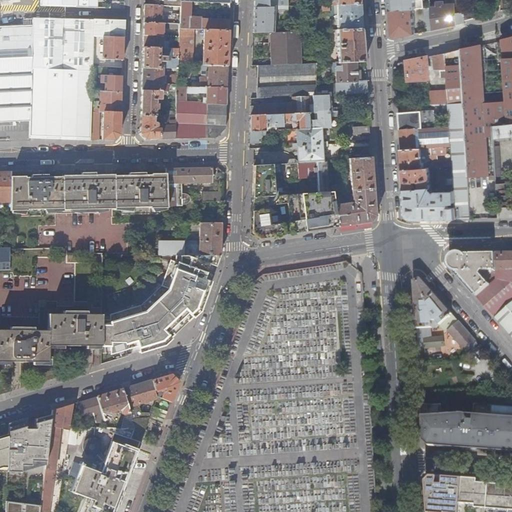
[(432,25),(432,30),(440,29),(453,27),(466,23),(465,21),(465,10),(463,0),(452,0),(453,2),(438,3),(439,8),(431,9),(432,25)]
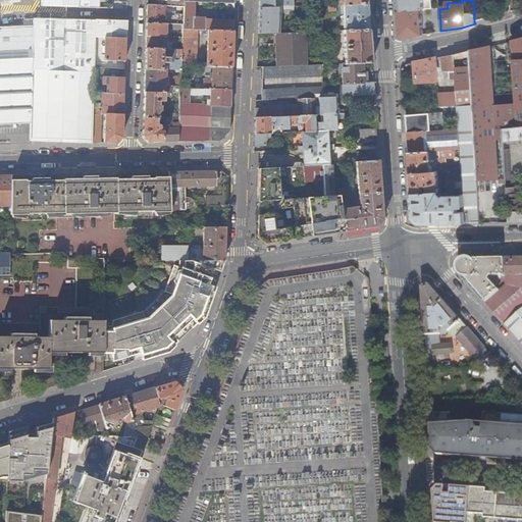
[(183,24),(183,30),(197,30),(208,31),(235,32),(235,20),(194,18),(195,2),(184,2),(184,6),(184,13),(183,24)]
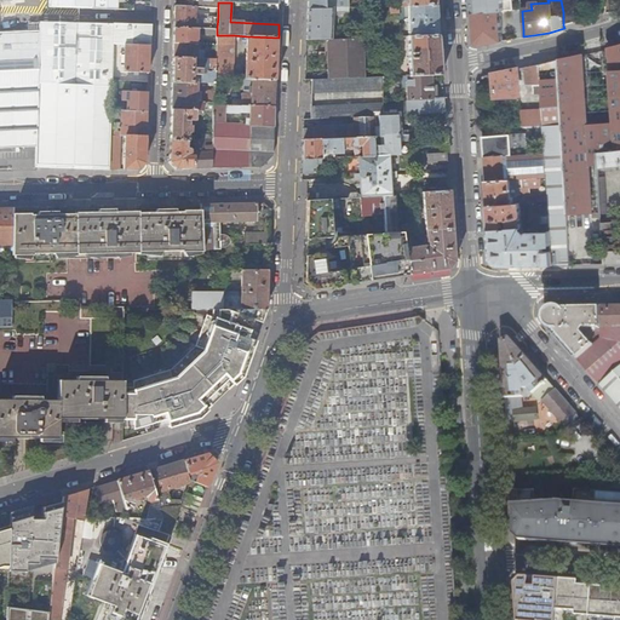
[(409,36),(440,36),(437,5),(408,6),(408,21),(405,21),(405,24),(409,24),(409,36)]
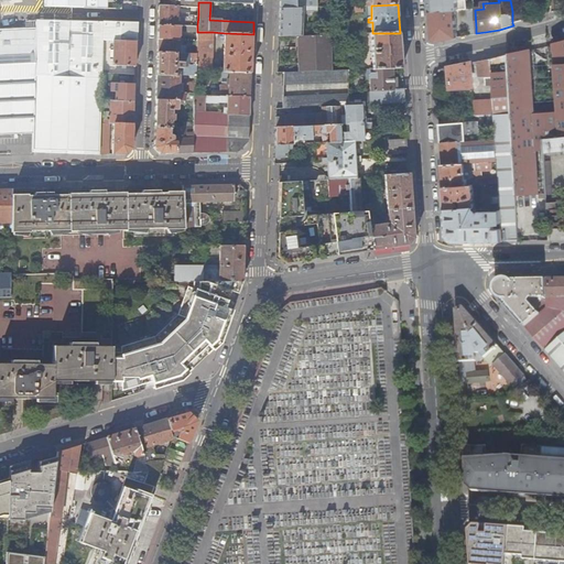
[(160,6),(159,25),(177,25),(177,7),(165,6),(160,6)]
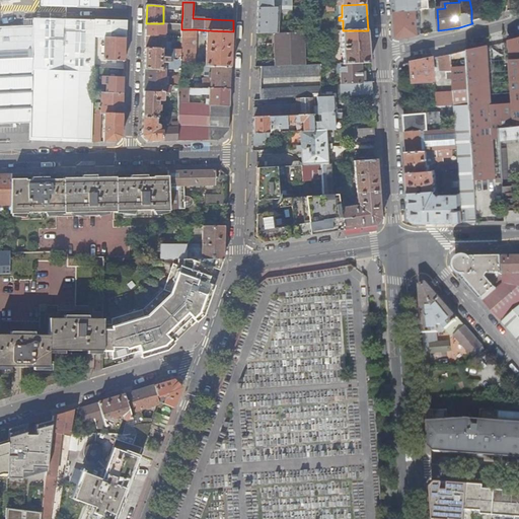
[(273,7),(258,7),(257,33),(276,32),(279,32),(279,10),(285,10),(285,12),(293,12),(293,6),(278,7),(273,7)]
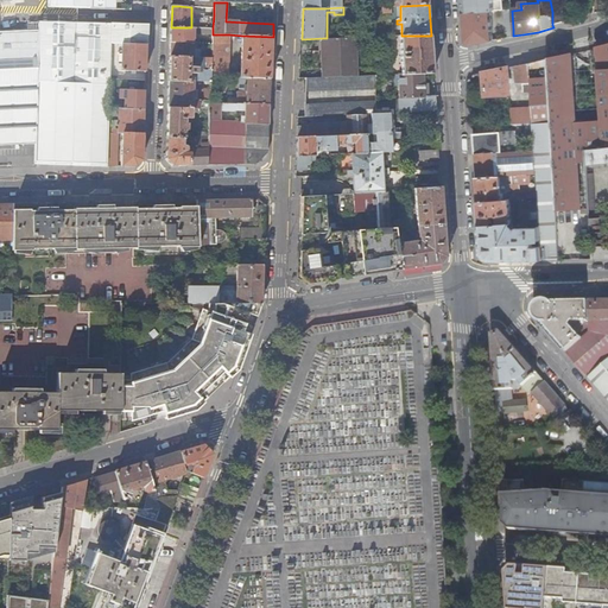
[(552,12),(552,25),(567,21),(563,10),(552,12)]
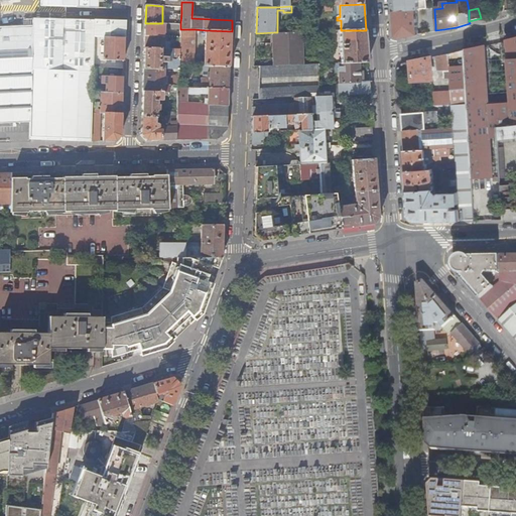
[(417,10),(394,11),(396,35),(401,39),(435,31),(435,30),(435,25),(425,27),(418,27),(418,21),(420,20),(420,17),(417,17),(417,10)]
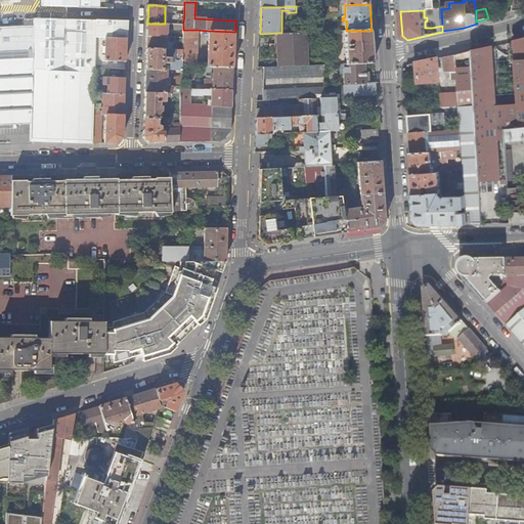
[(0,125),(31,124),(31,142),(36,142),(36,139),(43,139),(43,142),(58,142),(58,140),(67,140),(67,142),(81,143),(81,141),(89,141),(89,143),(93,143),(94,115),(94,111),(95,98),(95,93),(97,38),(105,38),(127,39),(127,22),(96,19),(96,20),(85,20),(85,23),(81,23),(81,20),(66,19),(66,23),(56,22),(56,19),(44,19),(44,22),(34,22),(34,27),(0,28),(0,125)]
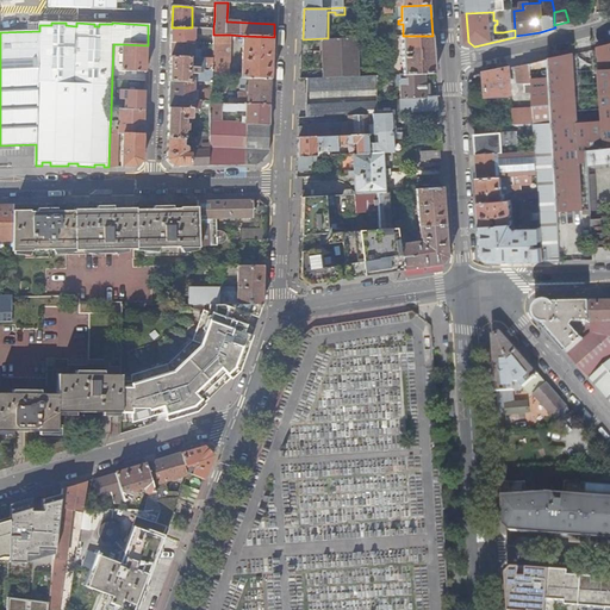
[(172,27),(172,42),(194,43),(194,33),(207,33),(213,35),(213,29),(192,27),(172,27)]
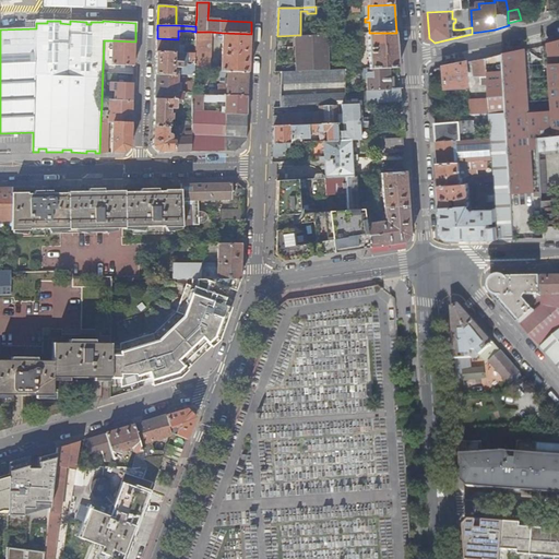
[(194,54),(194,70),(199,70),(210,71),(211,32),(195,32),(195,40),(194,54)]
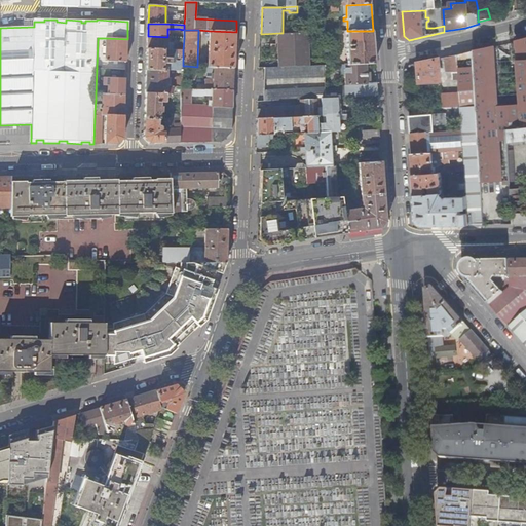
[(234,68),(236,32),(210,31),(209,67),(234,68)]
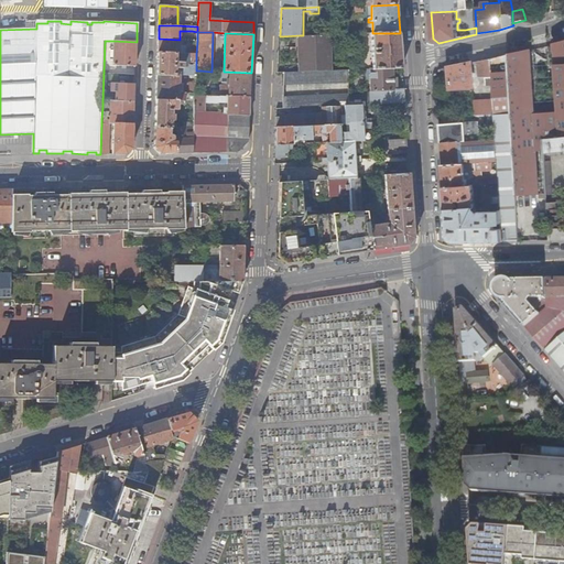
[(371,33),(373,68),(393,67),(402,67),(400,33),(372,33),(371,33)]
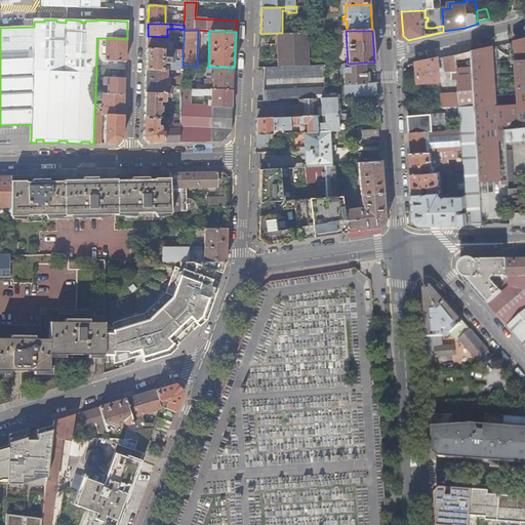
[(282,33),(279,33),(280,67),(308,66),(307,32),(282,33)]
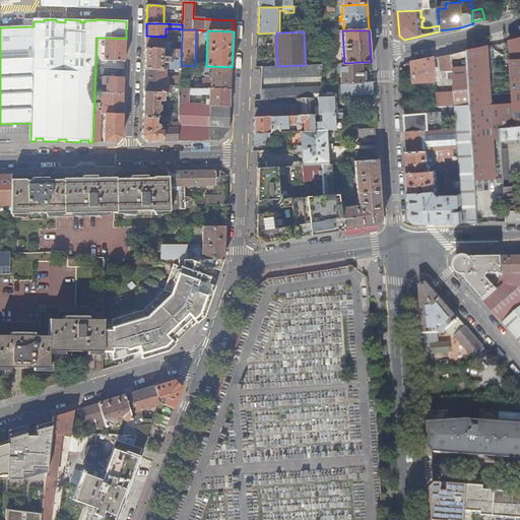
[(146,36),(145,49),(166,50),(166,37),(146,36)]
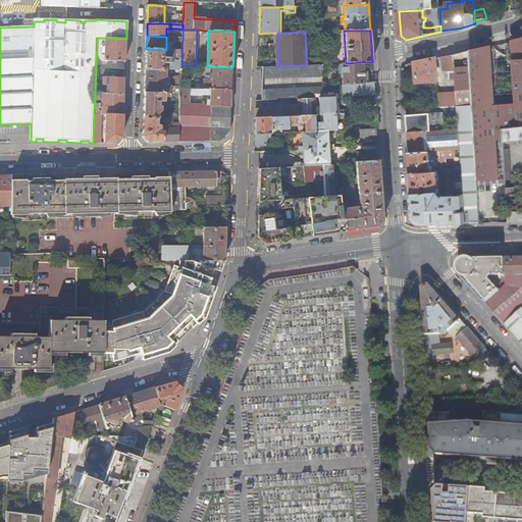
[(469,52),(472,105),(475,142),(477,181),(478,188),(499,187),(496,139),(504,139),(503,129),(521,126),(521,37),(512,40),(513,47),(516,104),(494,106),(490,48),(490,47),(469,51),(469,52)]
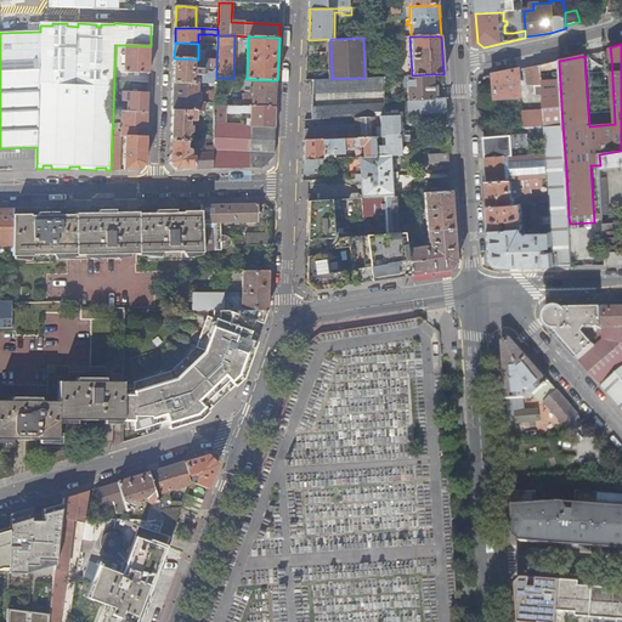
[(124,72),(150,73),(151,46),(125,45),(125,54),(122,54),(122,56),(125,56),(124,72)]
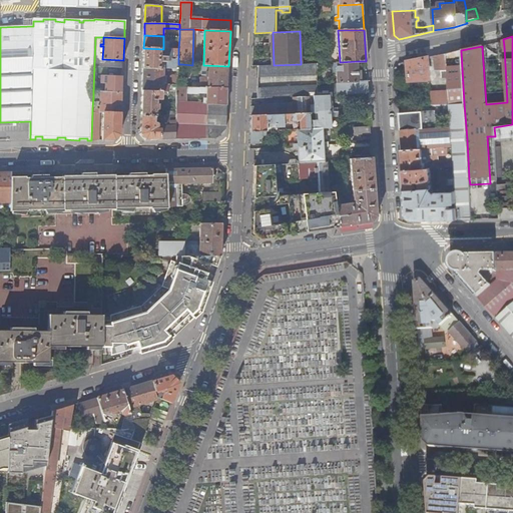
[(504,46),(482,47),(486,104),(507,102),(504,46)]
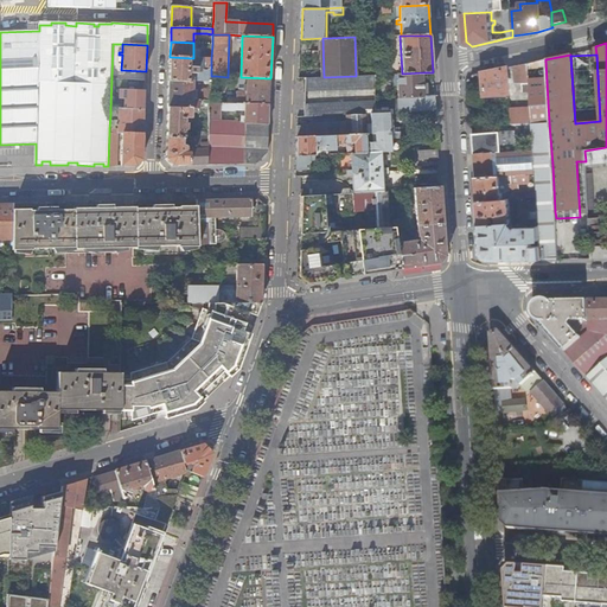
[(210,82),(211,76),(211,58),(193,58),(170,57),(170,81),(192,81),(210,82)]
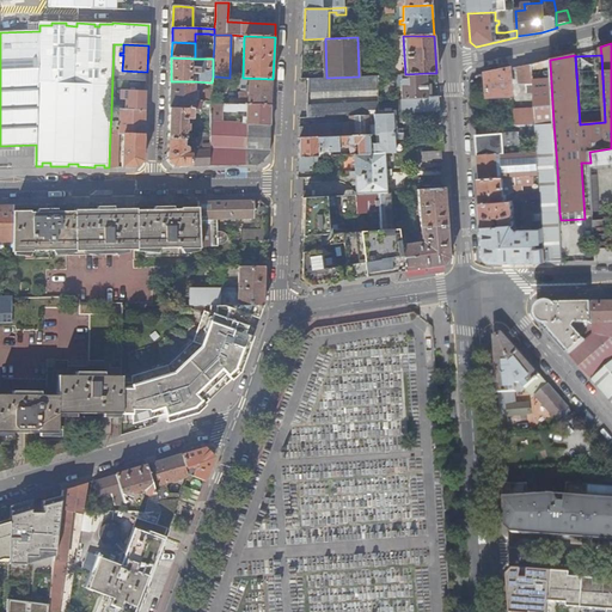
[(536,108),(537,124),(554,123),(550,61),(533,65),(534,91),(536,103),(536,108)]
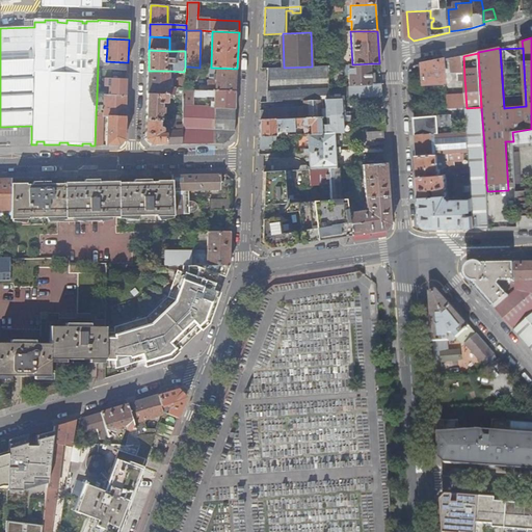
[(457,80),(464,79),(463,56),(450,58),(451,73),(457,73),(457,80)]
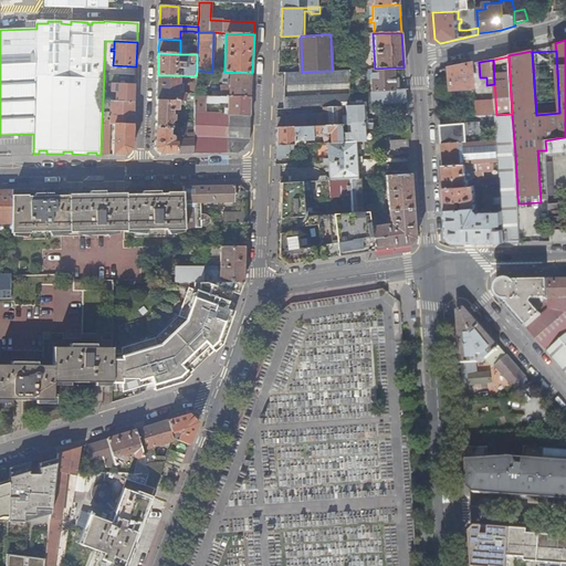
[(472,63),(450,67),(452,90),(474,87),(472,63)]
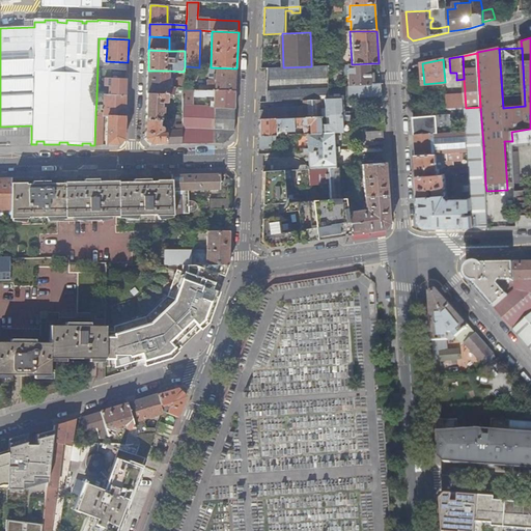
[(329,89),(267,91),(267,103),(295,101),(310,101),(322,100),(341,99),(382,98),(381,84),(371,84),(370,63),(352,64),(345,64),(345,75),(348,75),(350,89),(329,91),(329,89)]
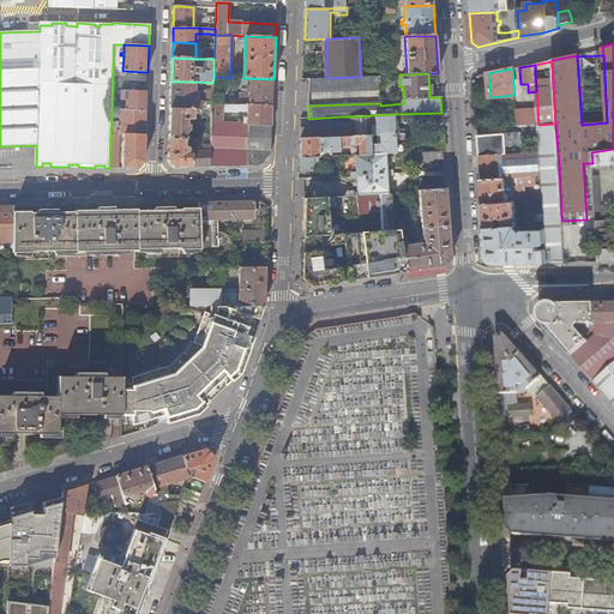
[(327,78),(309,78),(309,92),(380,90),(380,76),(360,77),(327,78)]
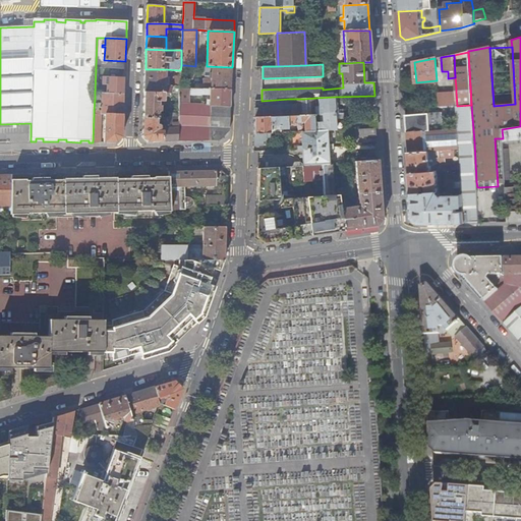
[(194,89),(231,90),(232,67),(207,66),(205,66),(205,75),(210,75),(210,78),(212,78),(212,79),(204,78),(203,83),(195,83),(194,89)]
